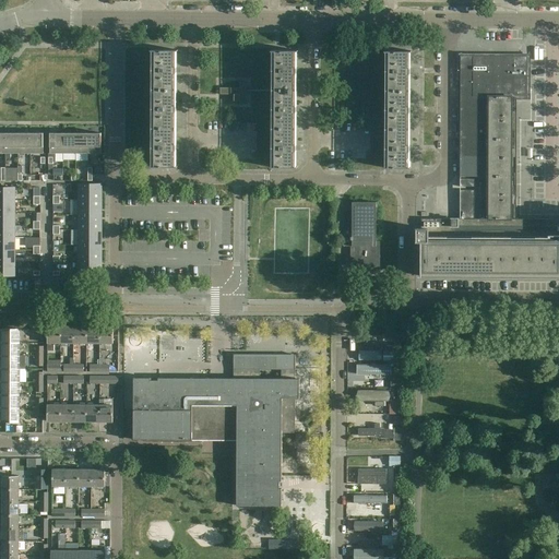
[(153,51),(153,90),(177,90),(177,51),(178,51),(178,50),(152,50),(152,51),(153,51)]
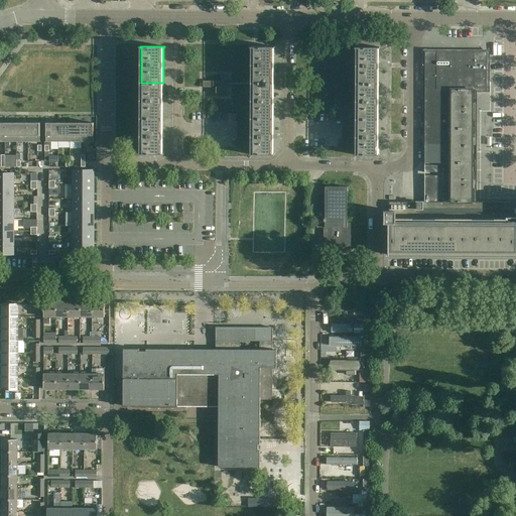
[(252,47),(251,83),(273,83),(273,47),(275,47),(275,46),(274,46),(250,46),(250,47),(252,47)]
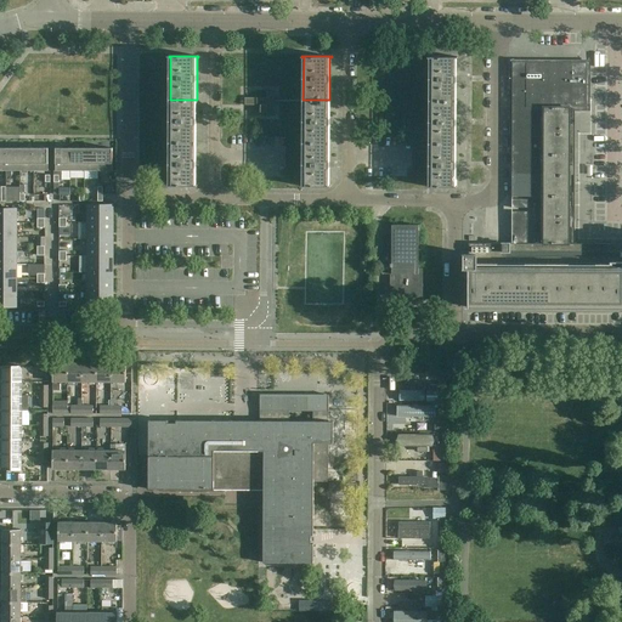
[(429,57),(429,100),(456,100),(456,57),(458,57),(458,56),(428,56),(428,57),(429,57)]
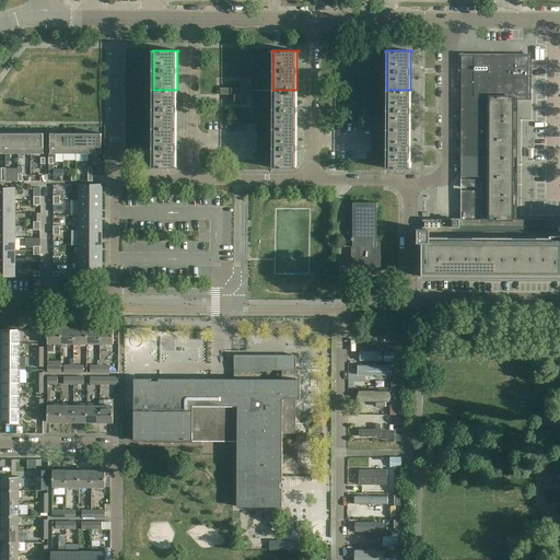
[(514,56),(461,56),(461,159),(475,159),(475,165),(475,173),(475,181),(475,187),(461,187),(461,190),(475,190),(475,198),(475,206),(475,212),(475,220),(514,220),(514,212),(512,212),(512,182),(515,182),(515,173),(512,173),(512,144),(515,144),(515,136),(512,136),(512,105),(515,105),(515,97),(514,97),(514,56)]
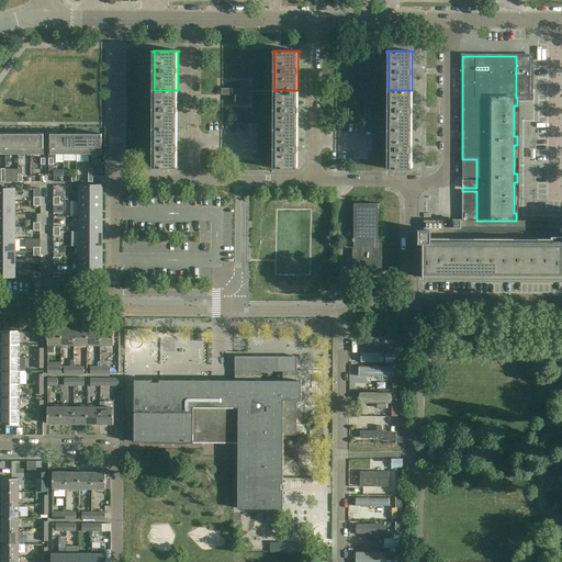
[(516,98),(517,98),(530,98),(531,56),(516,56),(516,98)]
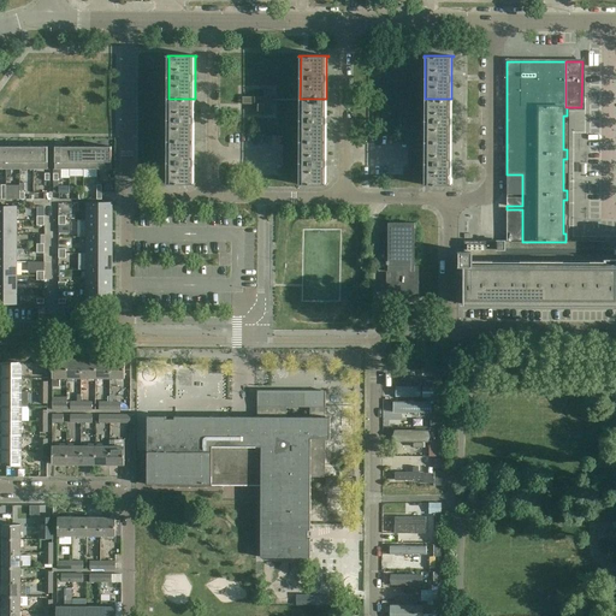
[(272,98),(272,90),(264,92),(264,98),(242,96),(242,105),(256,105),(256,112),(264,112),(264,114),(272,114),(272,105),(272,102),(272,100),(272,98)]
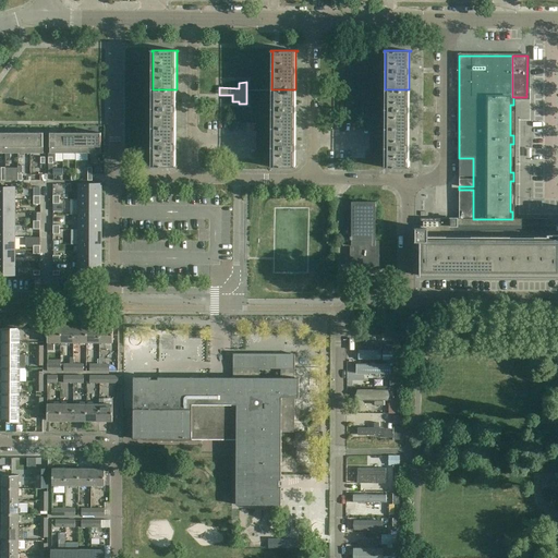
[(153,105),(153,128),(177,129),(177,105),(177,89),(153,89),(153,105)]
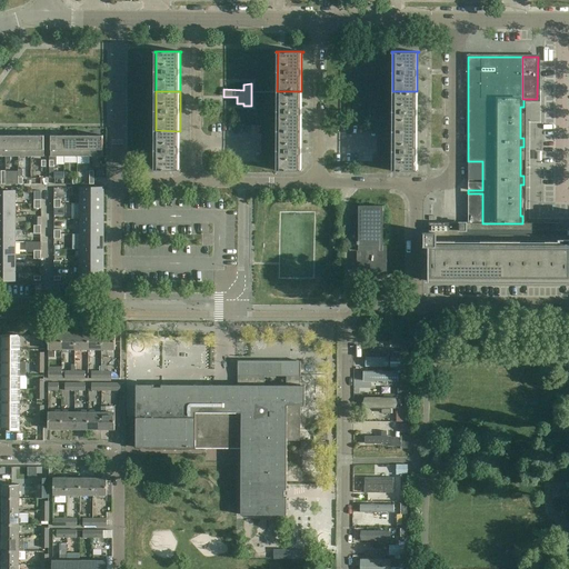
[(277,107),(277,131),(301,131),(301,91),(277,91),(277,92),(277,93),(277,107)]
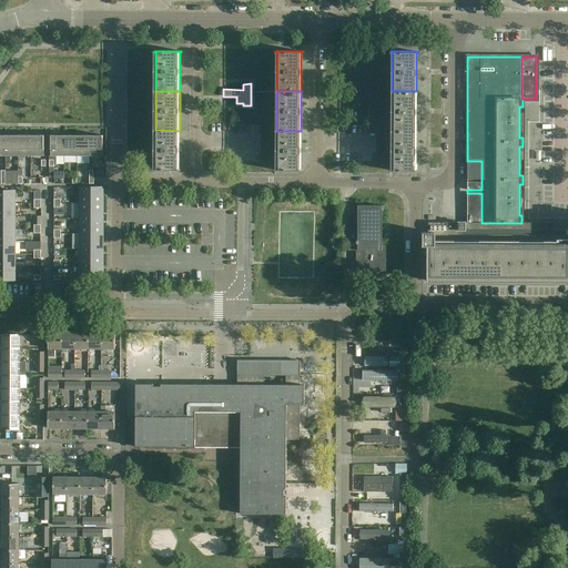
[(392,129),(392,131),(416,131),(416,91),(392,91),(392,107),(392,129)]
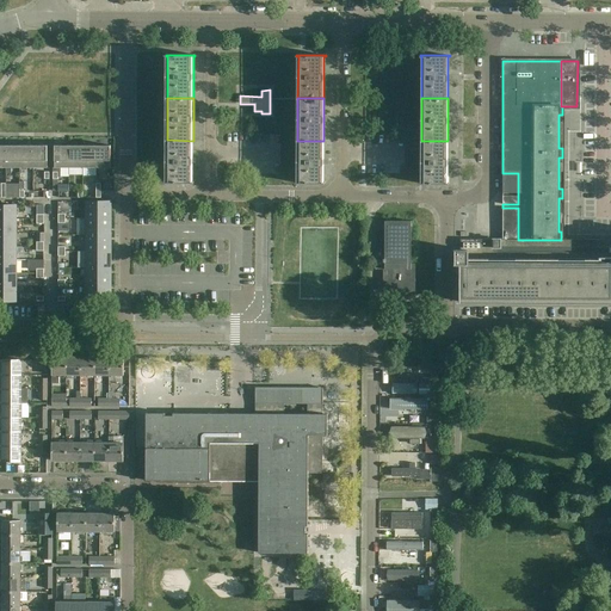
[(165,181),(165,183),(193,184),(193,181),(192,181),(193,141),(167,140),(166,181),(165,181)]
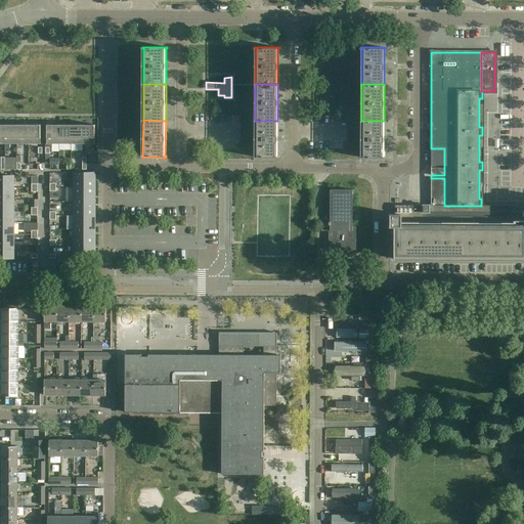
[(278,158),(278,157),(277,157),(277,121),(255,121),(255,156),(254,156),(254,158),(278,158)]
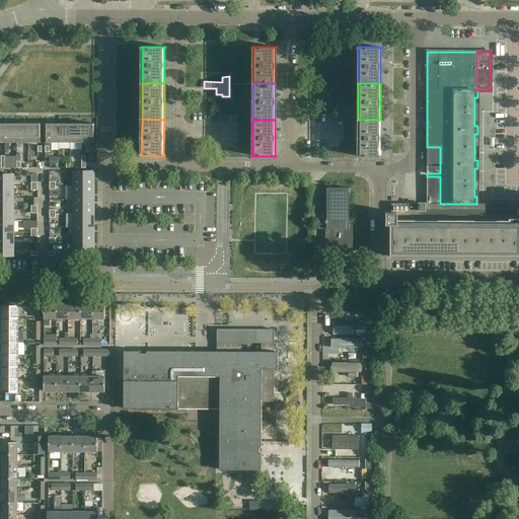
[(380,155),(380,120),(358,120),(358,155),(357,155),(357,156),(381,156),(381,155),(380,155)]
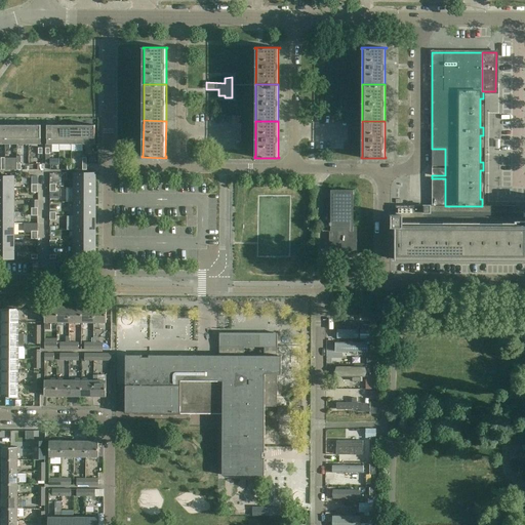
[(16,145),(16,125),(5,125),(5,145),(5,150),(10,150),(10,145),(16,145)]
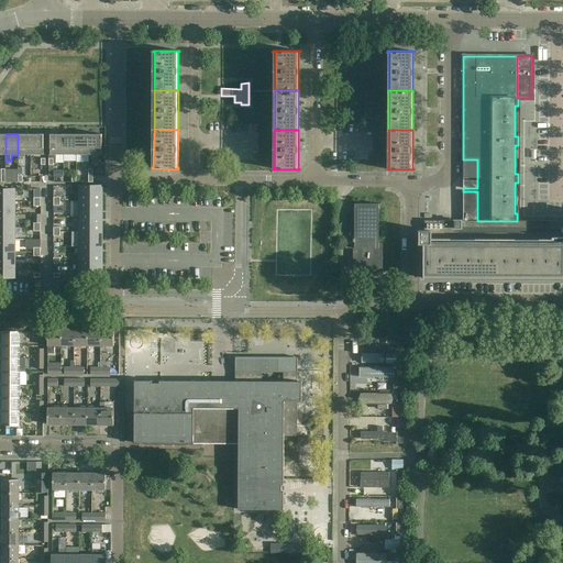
[(31,155),(31,134),(18,134),(18,155),(31,155)]
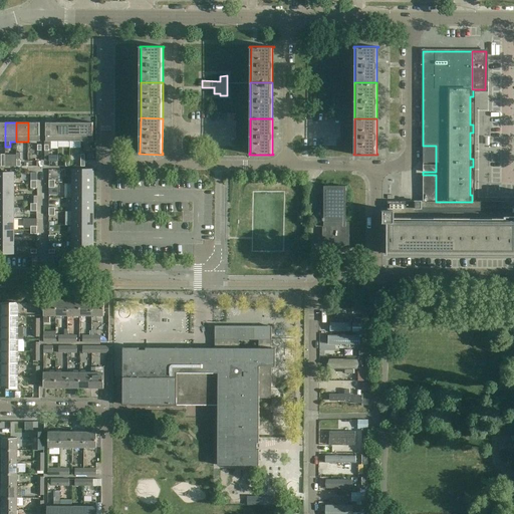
[(28,122),(28,142),(40,142),(40,122),(28,122)]
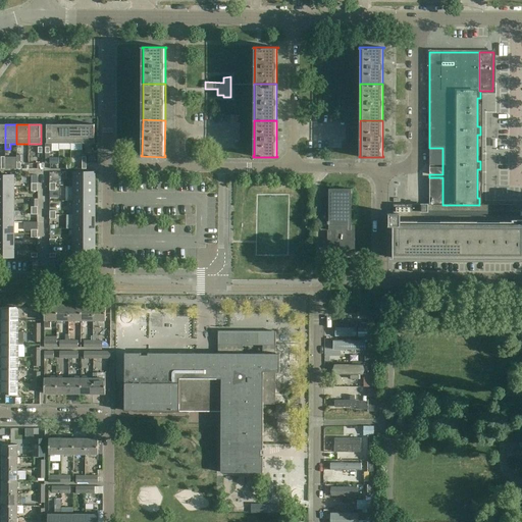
[(59,144),(59,124),(47,124),(47,143),(45,143),(45,147),(49,147),(49,151),(52,151),(52,144),(59,144)]
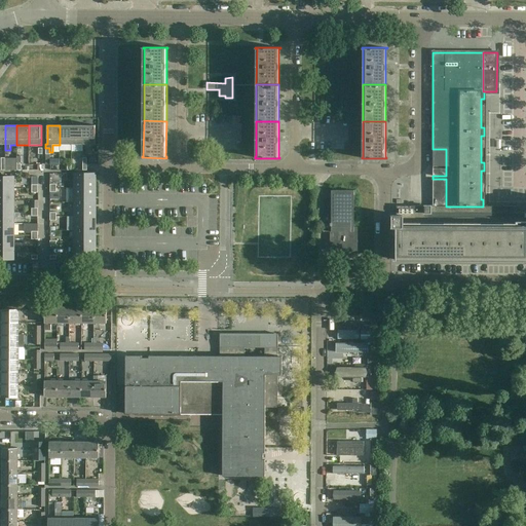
[(71,145),(71,125),(60,125),(60,145),(71,145)]
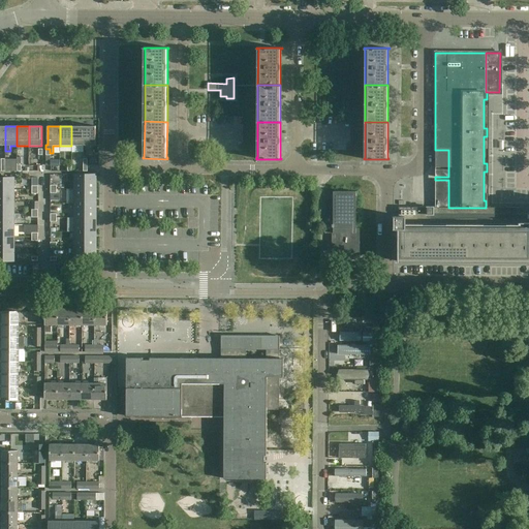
[(84,146),(84,126),(71,126),(71,146),(84,146)]
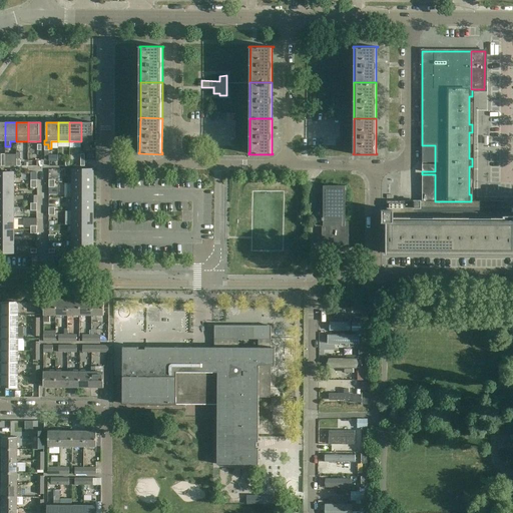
[(81,122),(81,141),(92,141),(92,122),(81,122)]
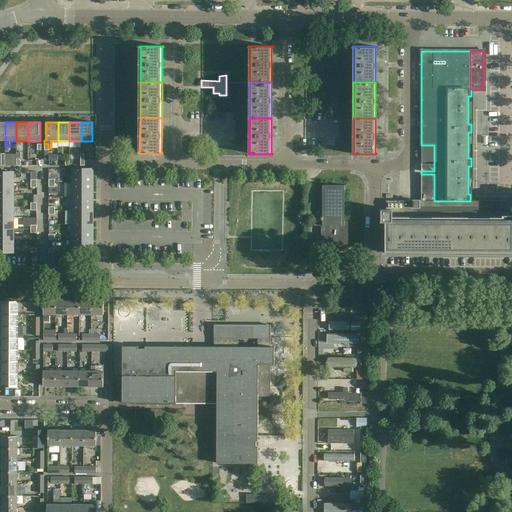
[(72,183),(92,183),(92,169),(72,169),(72,183)]
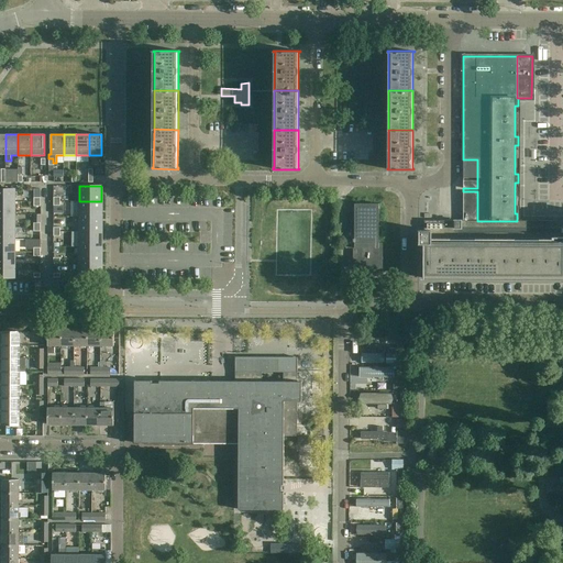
[(0,201),(14,202),(14,189),(0,188),(0,201)]
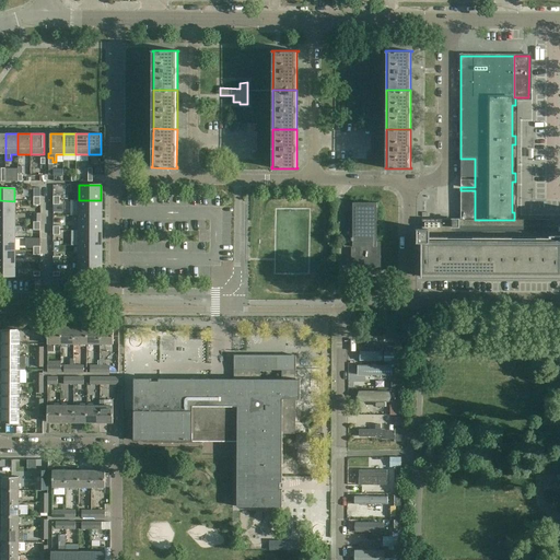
[(14,201),(0,200),(0,213),(14,213),(14,201)]
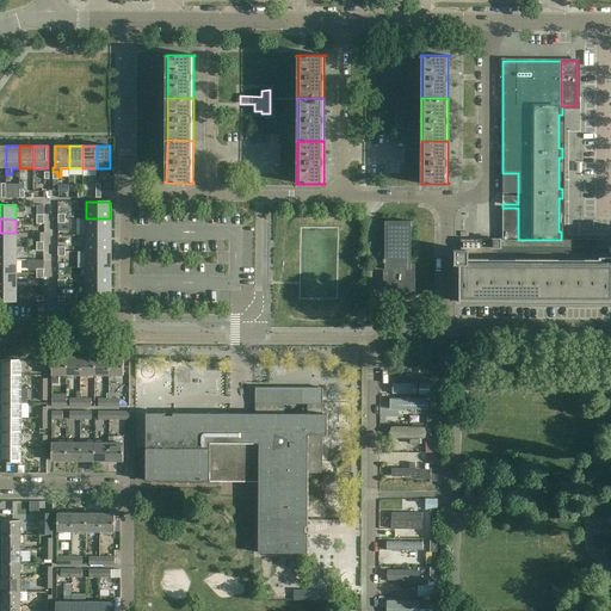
[(110,218),(86,218),(86,235),(110,235),(110,218)]
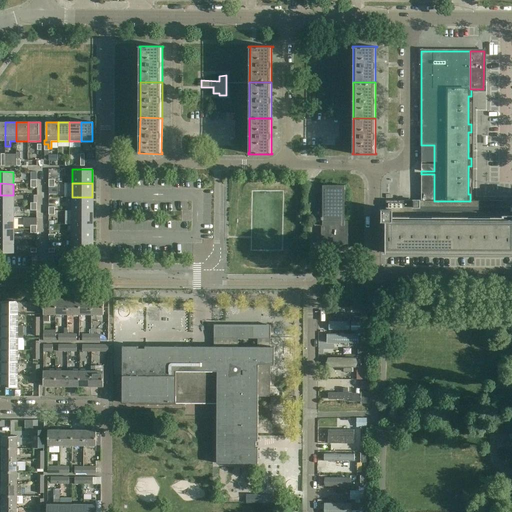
[(321,244),(338,244),(348,244),(348,221),(345,221),(345,186),(323,185),(323,189),(315,189),(315,226),(321,226),(321,244)]
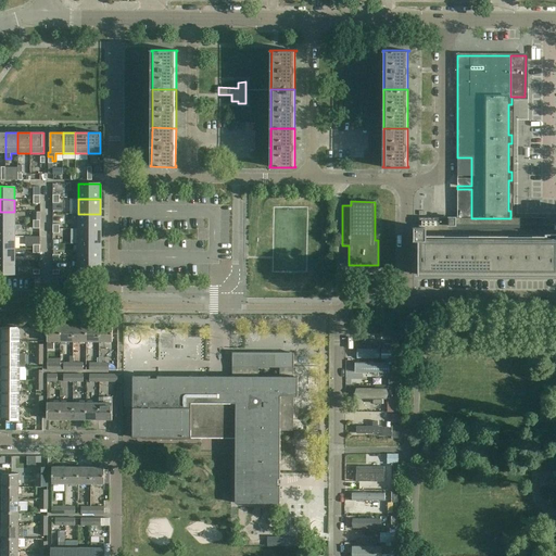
[(65,203),(65,210),(57,210),(58,214),(73,214),(72,202),(65,203)]
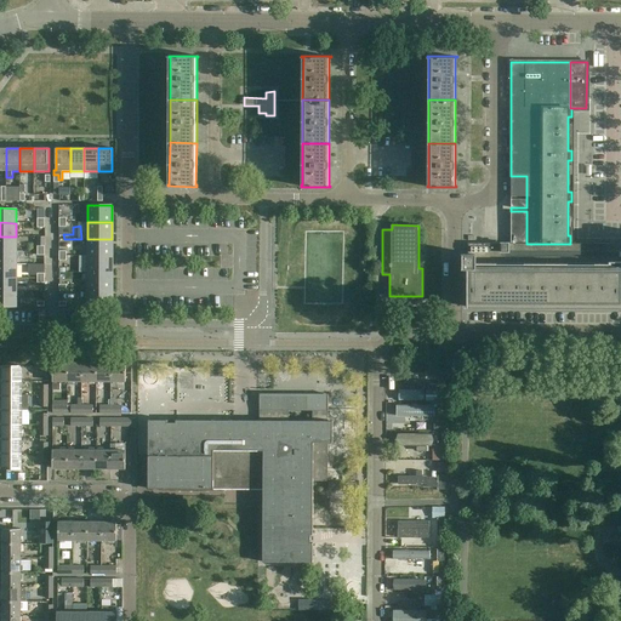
[(16,237),(0,237),(0,250),(16,250),(16,237)]
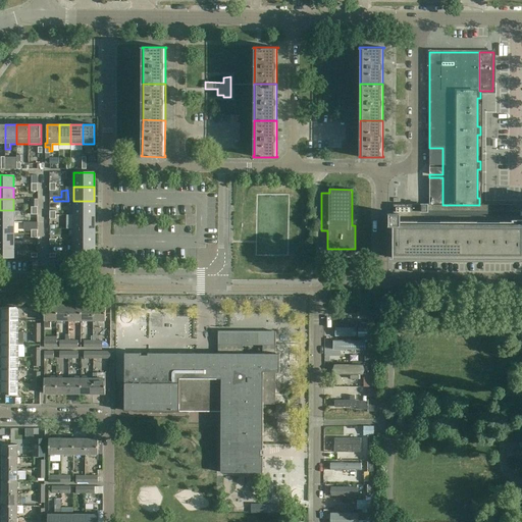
[(94,201),(73,201),(73,215),(94,215),(94,201)]
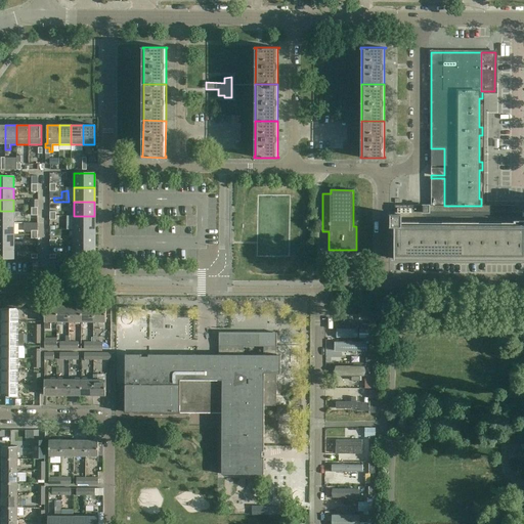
[(444,206),(431,206),(395,206),(395,215),(391,215),(390,226),(395,226),(394,259),(523,259),(523,206),(481,206),(444,206)]
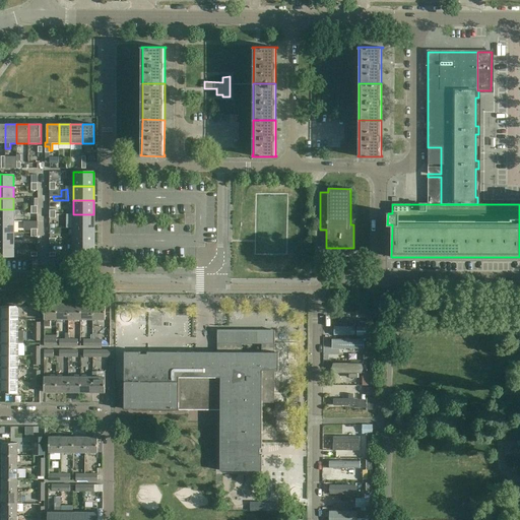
[(13,209),(0,209),(0,220),(13,221),(13,209)]
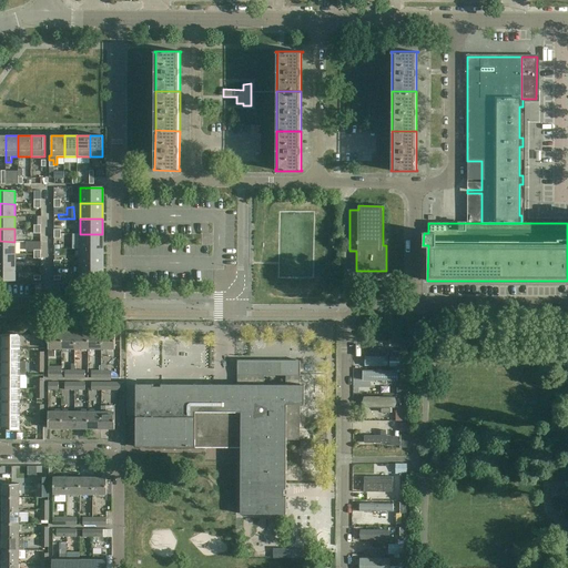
[(102,234),(80,234),(80,250),(102,250),(102,234)]
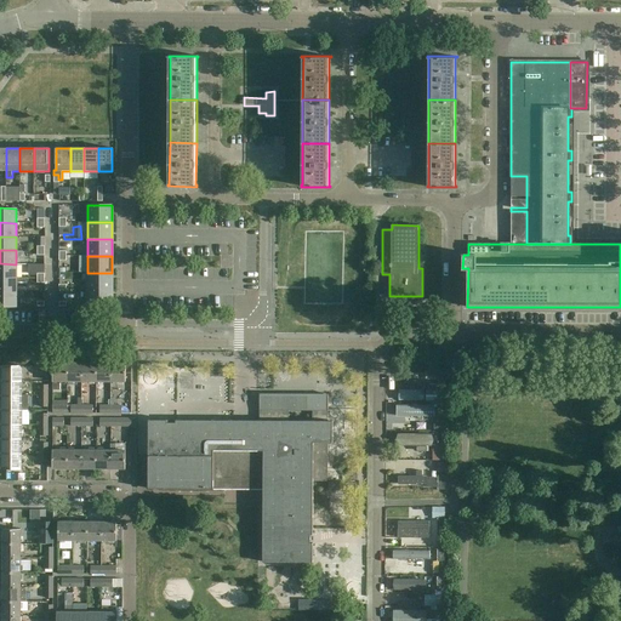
[(0,278),(16,278),(16,265),(0,263),(0,278)]
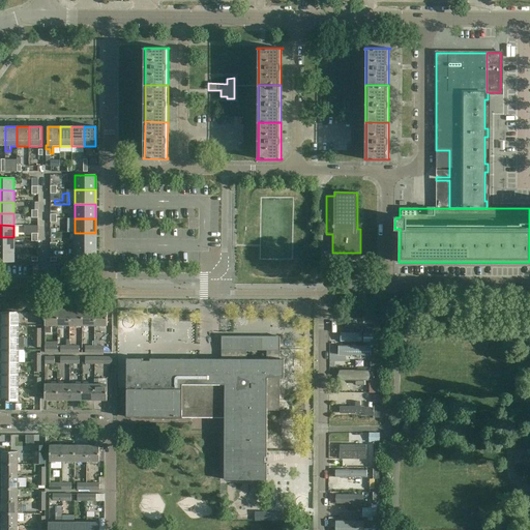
[(32,234),(32,233),(38,233),(38,226),(29,226),(29,232),(30,234),(32,234)]
